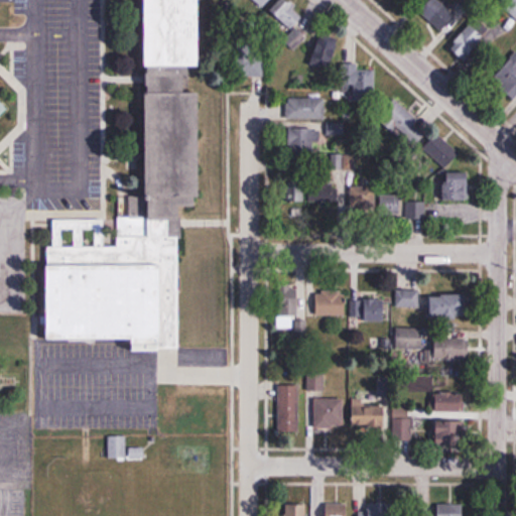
[(253,0),(262,9),(270,0),(253,0)]
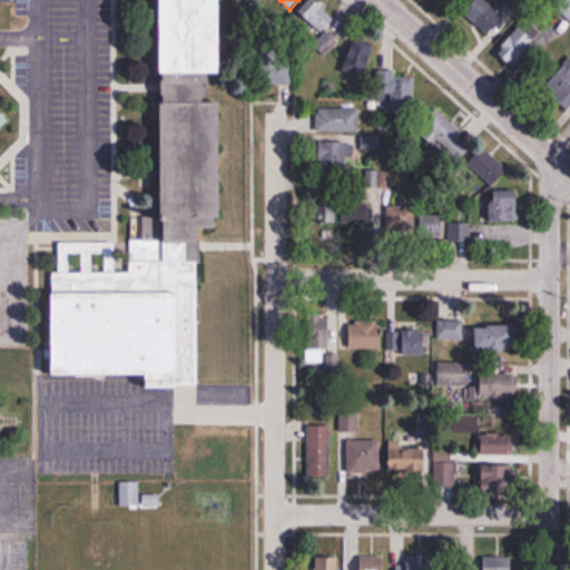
[(325,57),(338,42),(325,30),(336,17),(316,0),(310,0),(300,12),(324,35),(314,46),(325,57)]
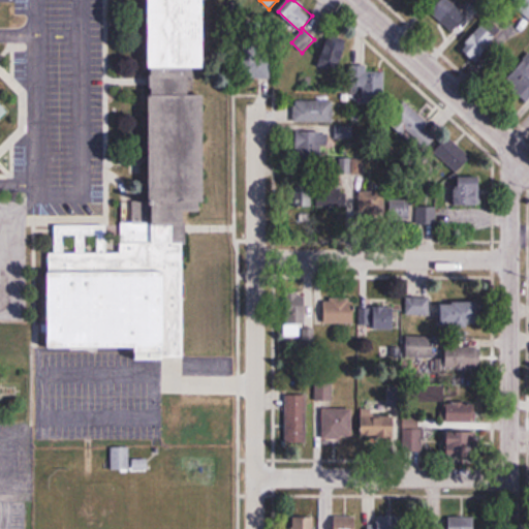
[(446,32),(471,32),(472,1),(436,0),(435,24),(446,24),(446,32)]
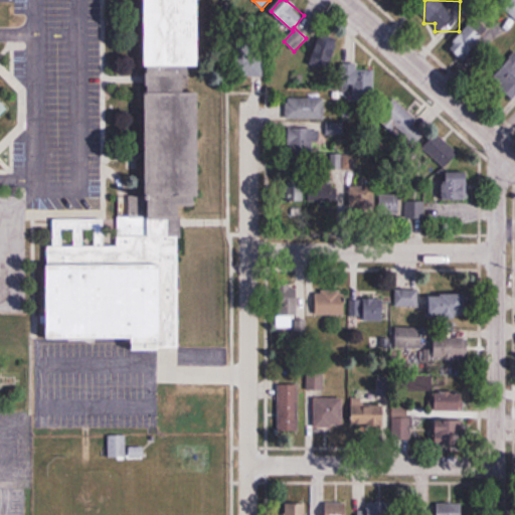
[(465,61),(485,37),(470,23),(449,47),(465,61)]
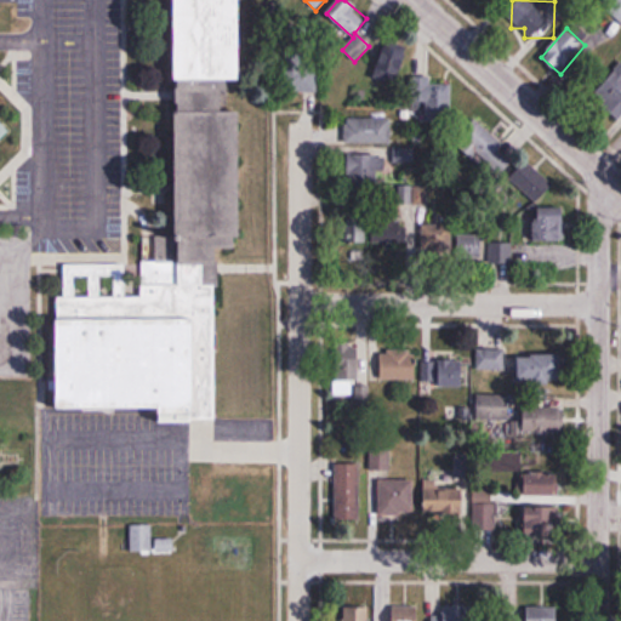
[(411,44),(391,35),(374,80),(394,87),(411,44)]
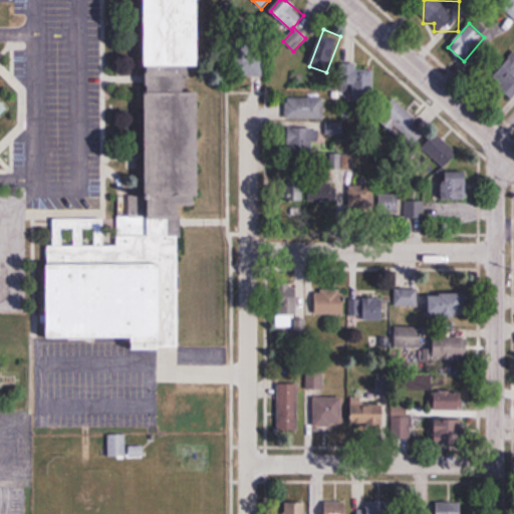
[(263,76),(263,50),(236,50),(236,76),(263,76)]
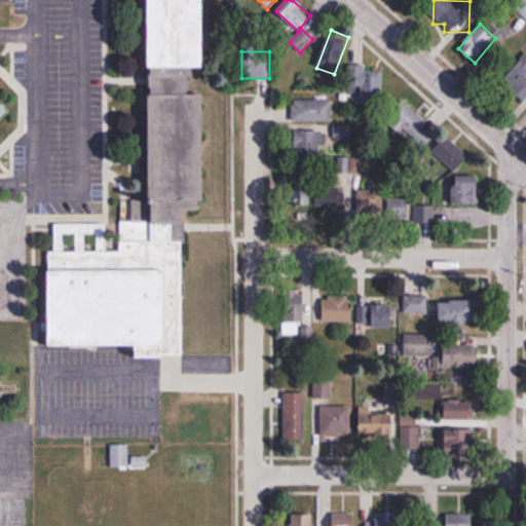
[(525,54),(505,77),(525,96),(525,54)]
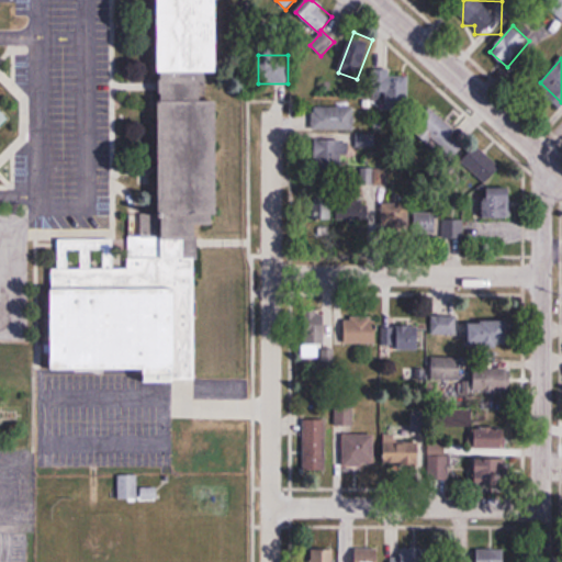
[(384,93),(384,111),(408,111),(408,74),(372,74),(372,93),(384,93)]
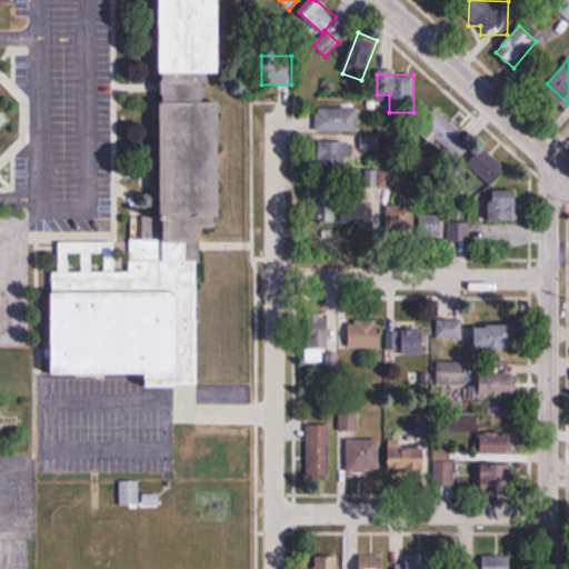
[(358,109),(316,109),(316,131),(358,131),(358,109)]
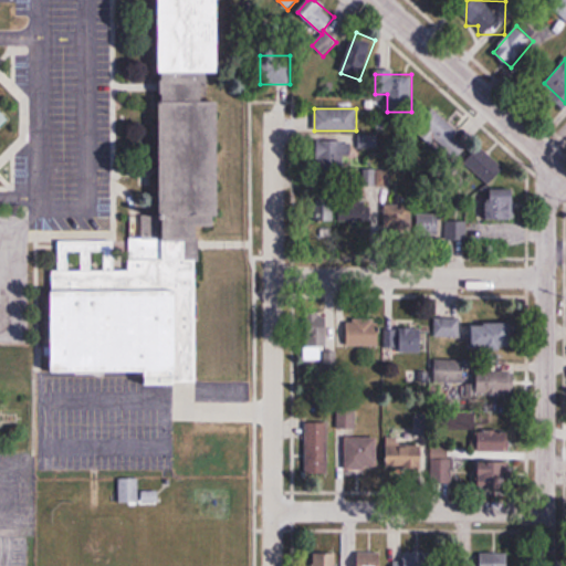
[(459,130),(431,108),(413,130),(453,164),(467,147),(453,137),(459,130)]
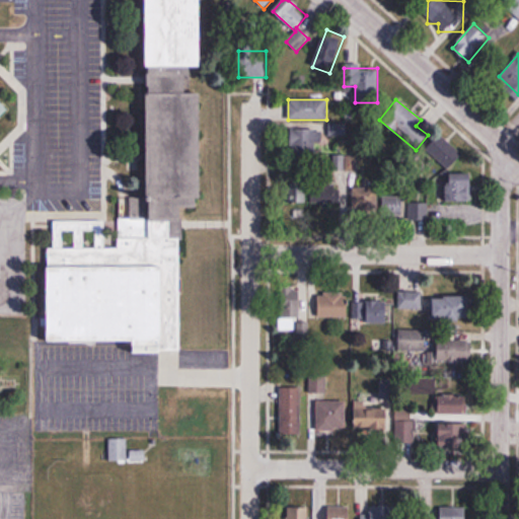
[(0,118),(9,109),(0,100),(0,118)]
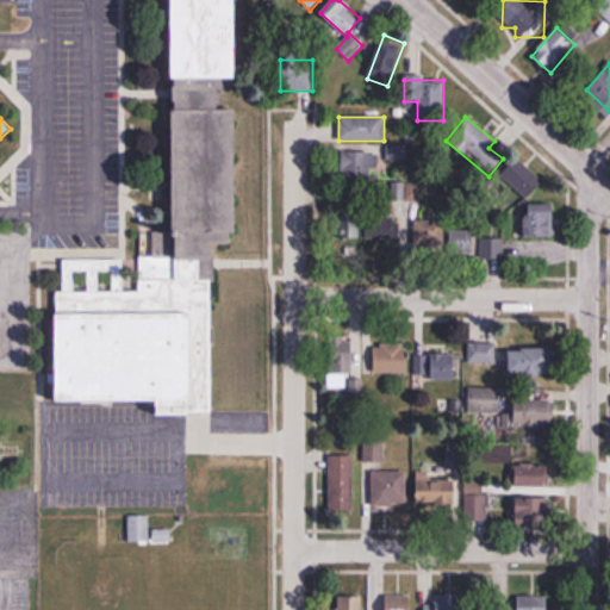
[(373,153),(342,153),(342,178),(373,178),(373,153)]
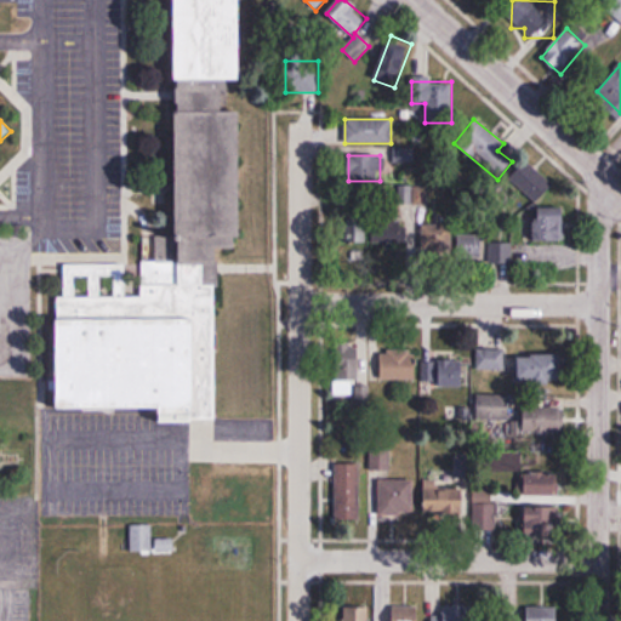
[(511,178),(537,203),(553,186),(528,161),(511,178)]
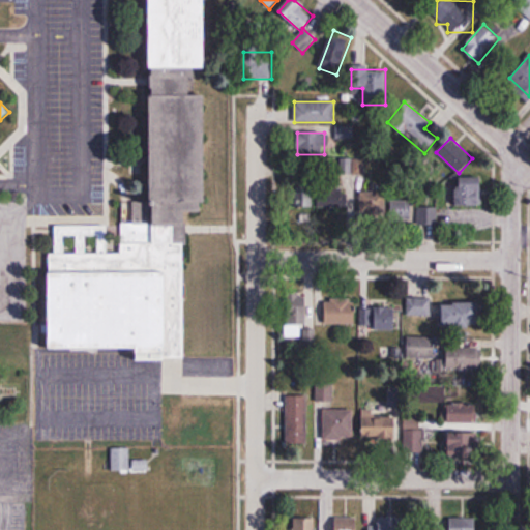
[(481,178),(452,178),(452,206),(481,206),(481,178)]
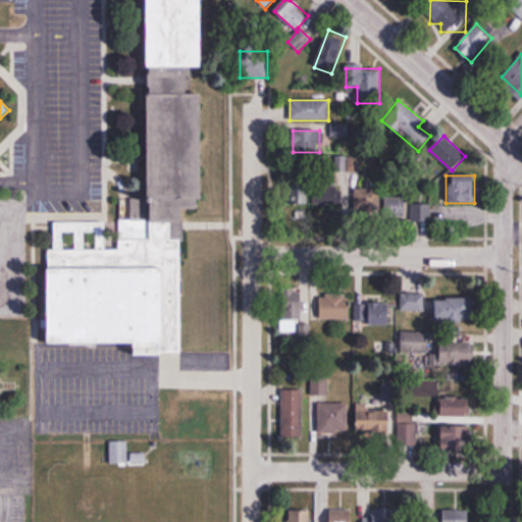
[(312,207),(343,207),(343,189),(312,189),(312,207)]
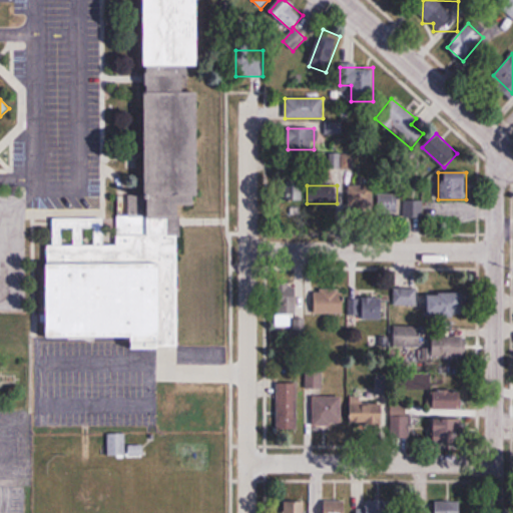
[(374,185),(348,185),(348,208),(374,208),(374,185)]
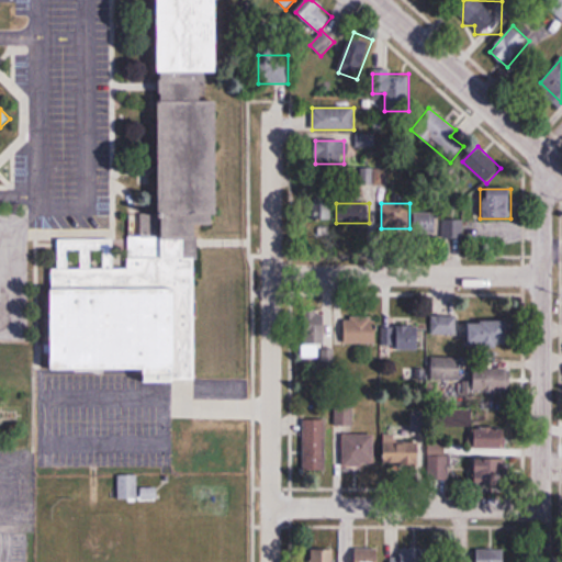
[(437,213),(414,213),(414,235),(437,235),(437,213)]
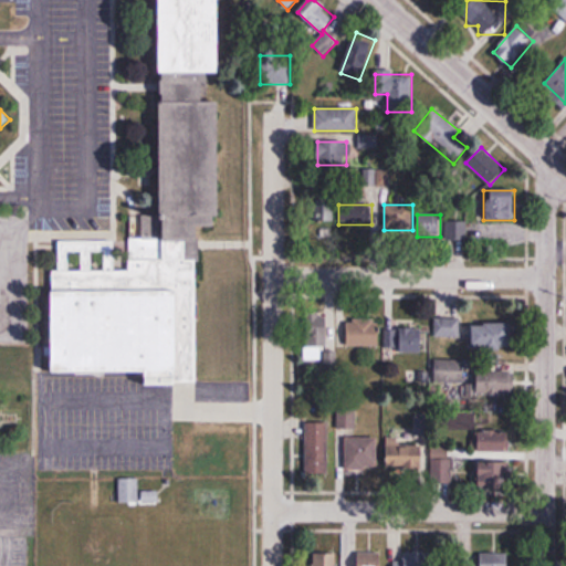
[(467,222),(447,222),(447,239),(467,239),(467,222)]
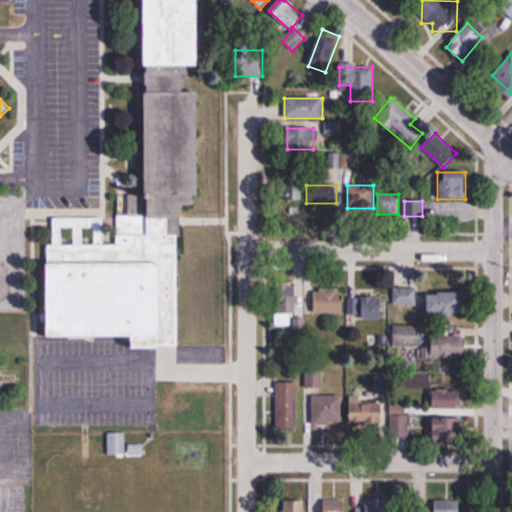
[(49,247),(117,247),(117,216),(143,216),(143,231),(144,231),(144,218),(169,218),(169,234),(175,236),(172,345),(133,345),(134,333),(127,333),(49,333),(49,247)]
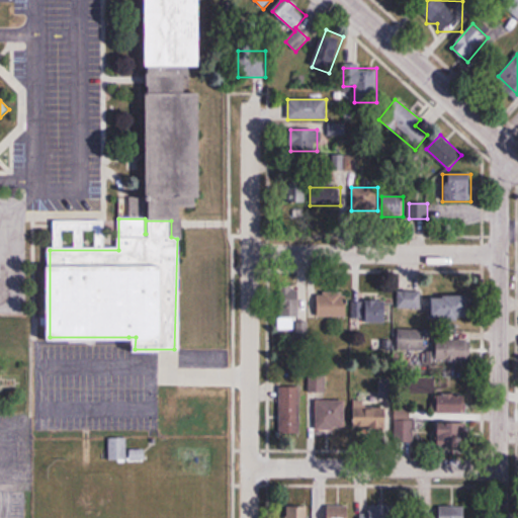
[(421,309),(421,291),(398,291),(398,309),(421,309)]
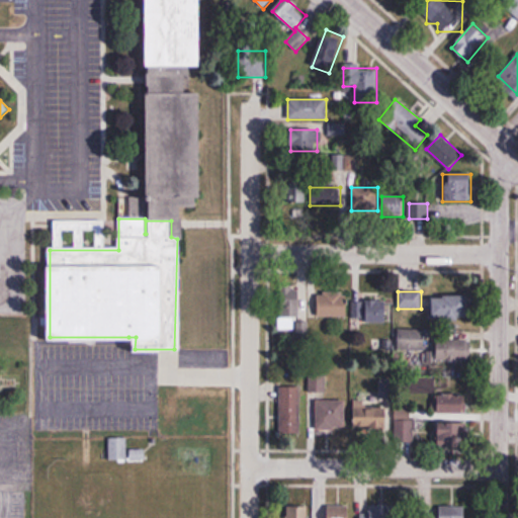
[(289,294),(289,318),(298,318),(298,294),(289,294)]
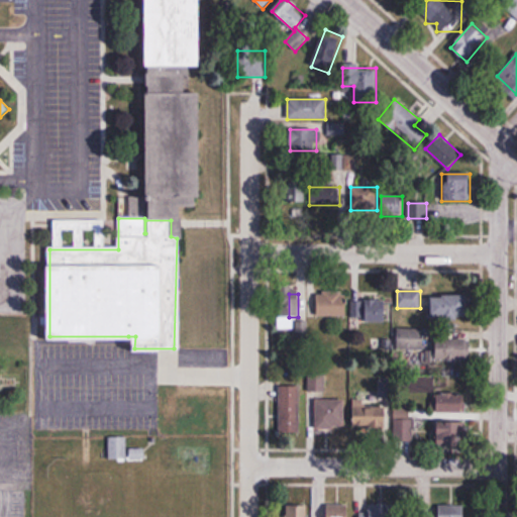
[(347,316),(347,294),(317,294),(317,316),(347,316)]
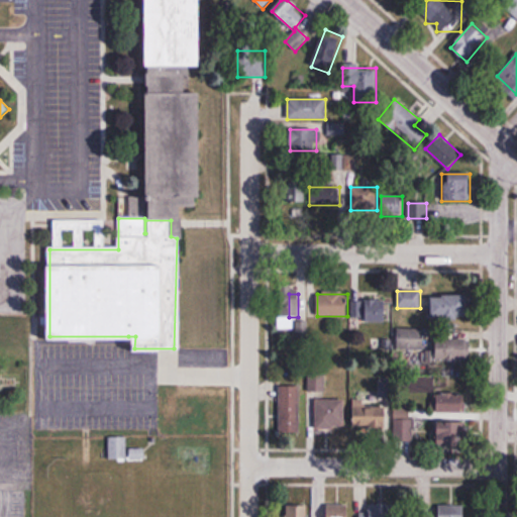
[(430,320),(470,320),(470,295),(430,295),(430,320)]
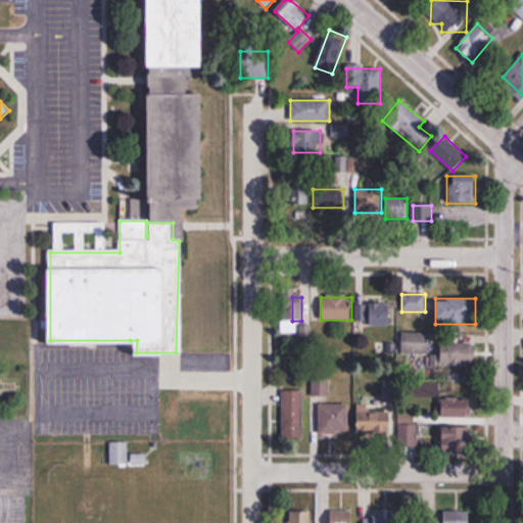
[(358,326),(391,326),(391,304),(358,304),(358,326)]
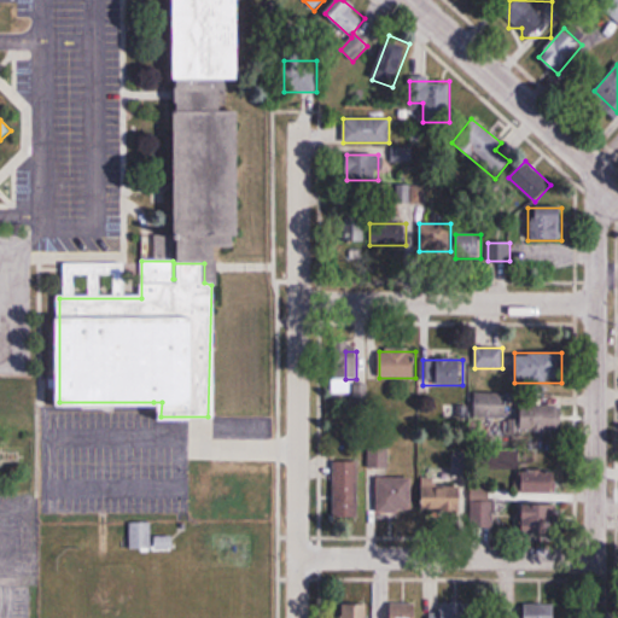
[(507,394),(476,394),(476,419),(507,419),(507,394)]
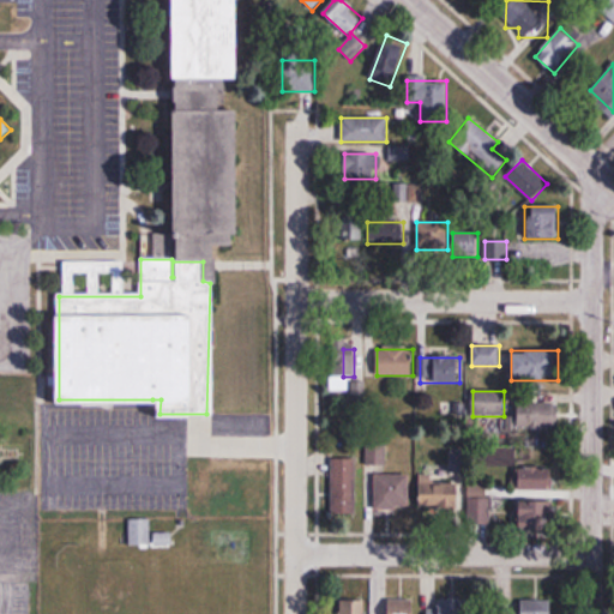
[(518,429),(558,429),(558,403),(518,403),(518,429)]
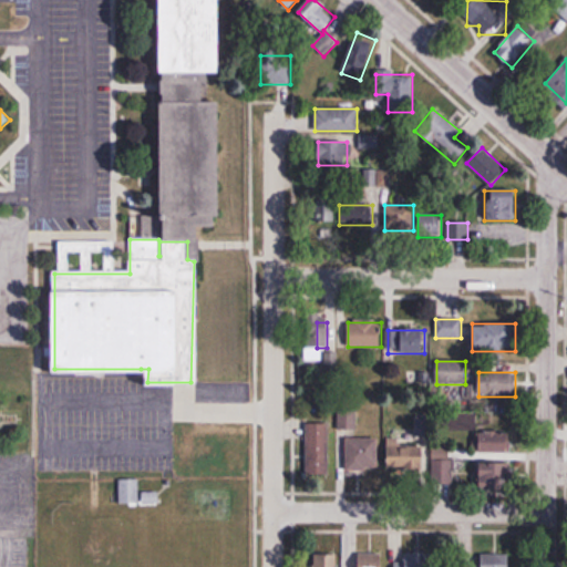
[(329,474),(329,423),(307,423),(307,474),(329,474)]
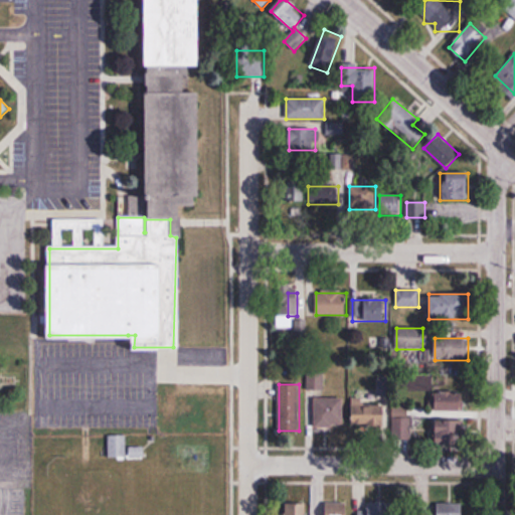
[(436,410),(465,410),(465,389),(436,389),(436,410)]
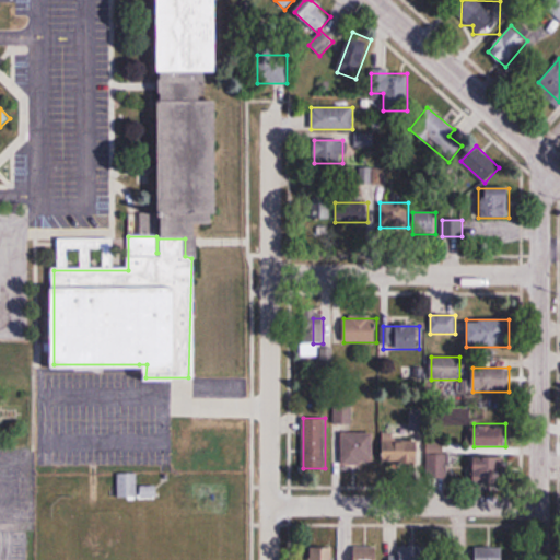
[(342,433),(342,465),(373,465),(373,433),(342,433)]
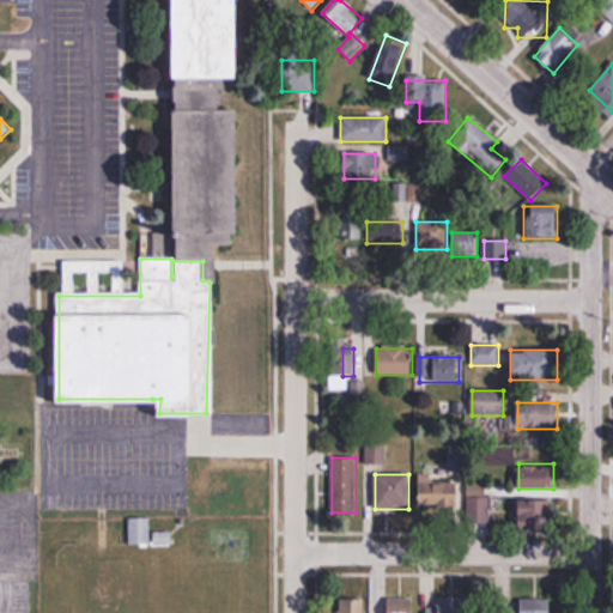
[(419,508),(459,508),(459,480),(419,480),(419,508)]
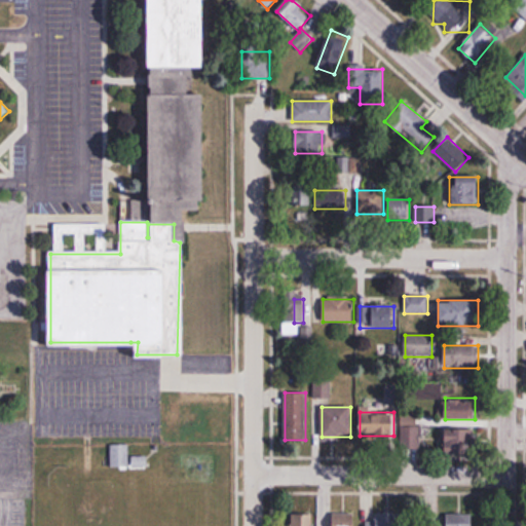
[(420,448),(420,425),(402,425),(402,448),(420,448)]
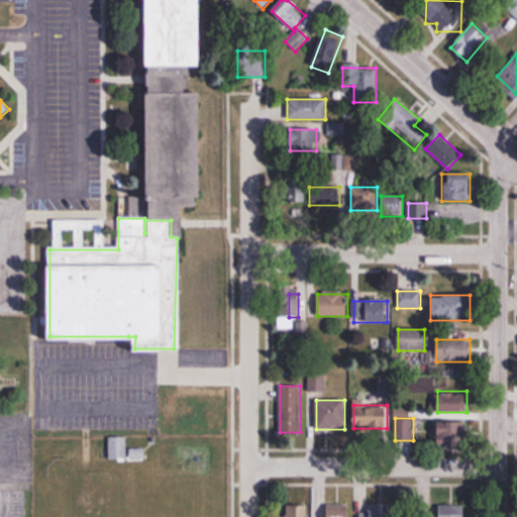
[(468,446),(468,421),(438,421),(438,446),(468,446)]
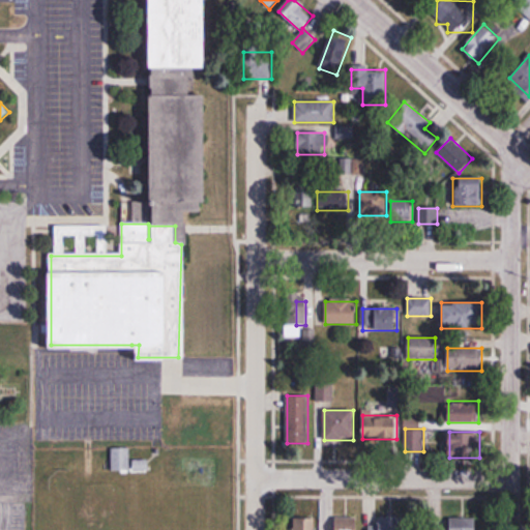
[(112,470),(129,470),(129,447),(112,447),(112,470)]
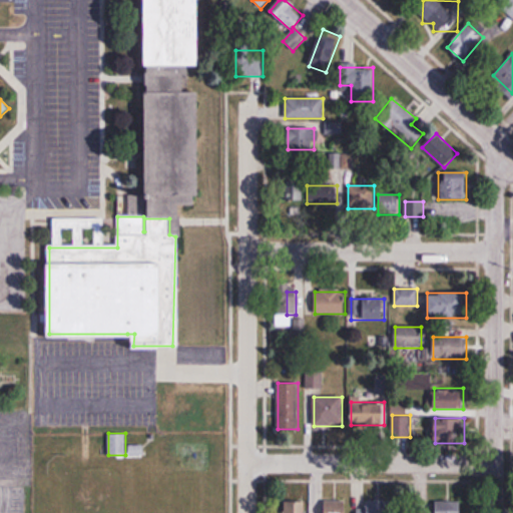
[(306,512),(307,501),(287,501),(286,512),(306,512)]
